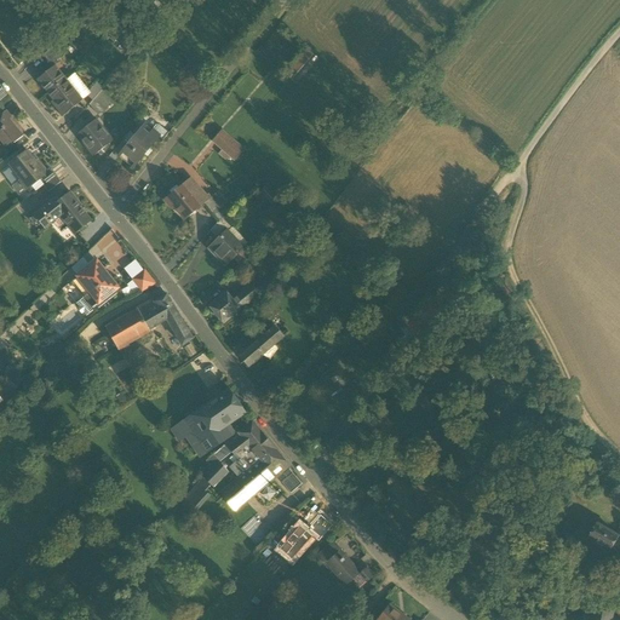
[(138,0),(151,17),(172,1),(171,0),(138,0)]
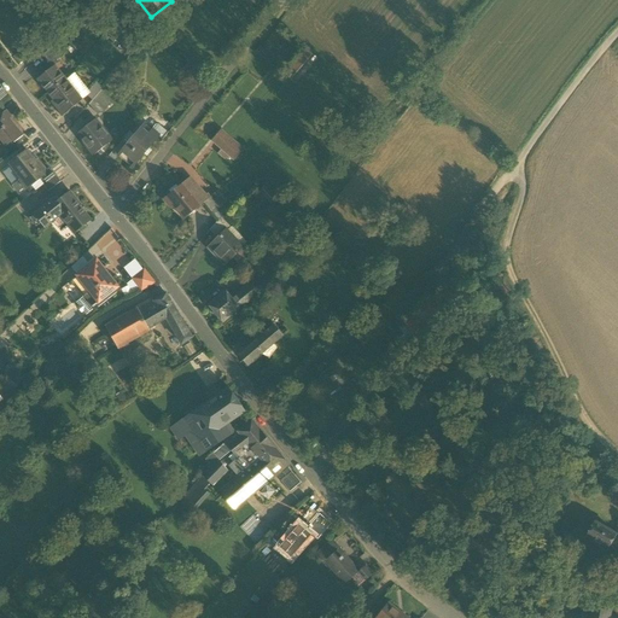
[(172,1),(151,17),(158,25),(178,10),(172,1)]
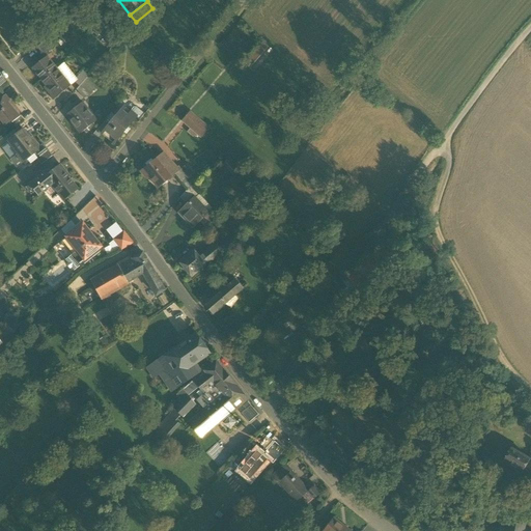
[(114,22),(122,29),(126,25),(116,19),(114,22)]
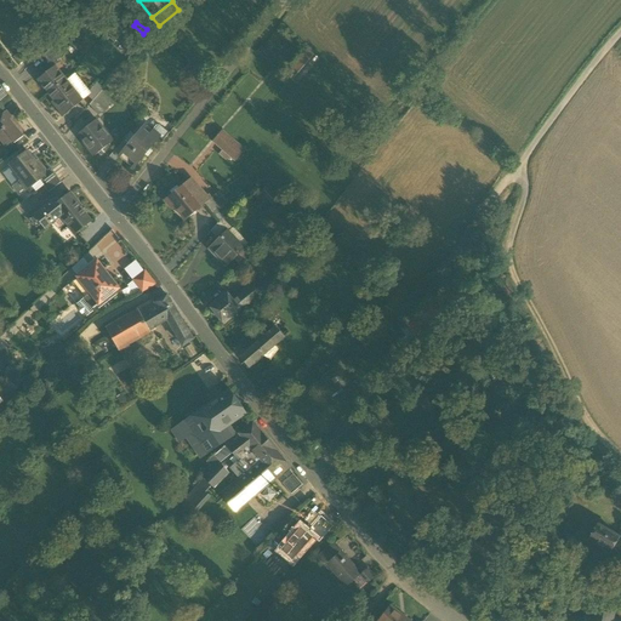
[(125,29),(119,23),(109,36),(115,41),(125,29)]
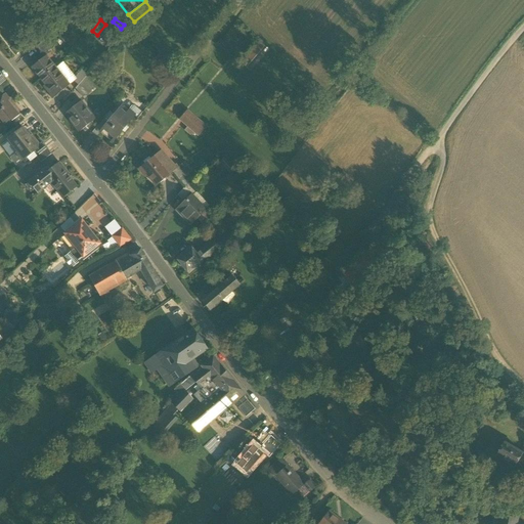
[(35,47),(41,55),(51,47),(44,38),(35,47)]
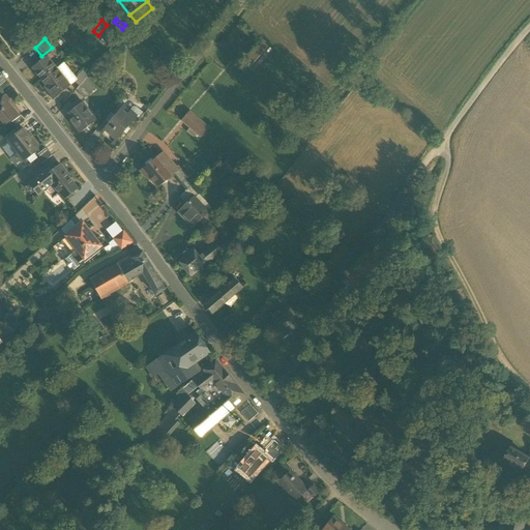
[(244,63),(254,71),(273,51),(263,41),(244,63)]
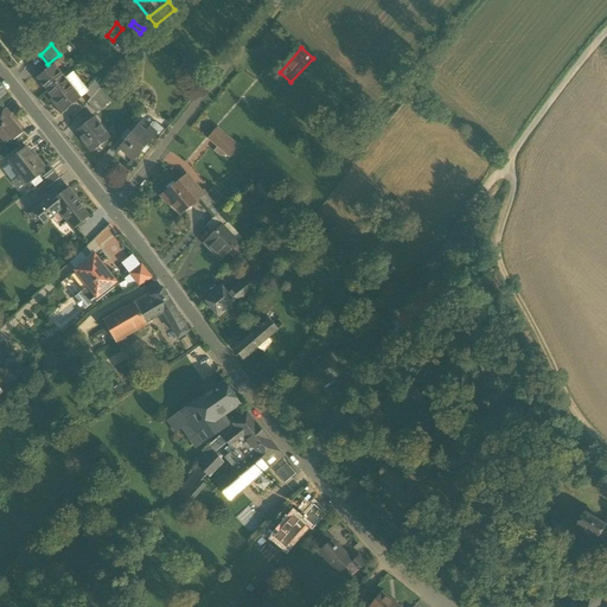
[(36,78),(48,93),(69,75),(66,72),(62,76),(53,65),(36,78)]
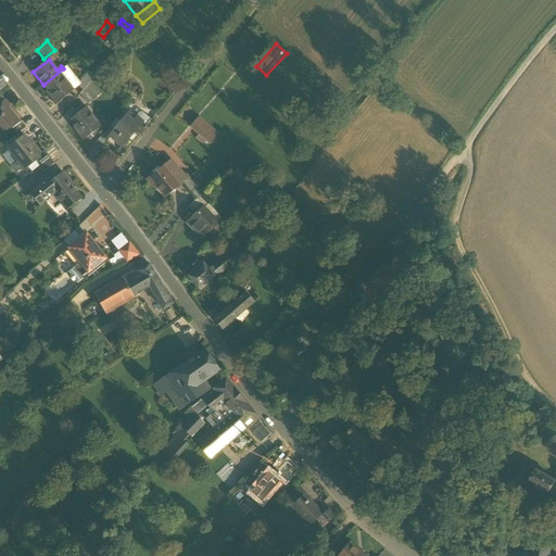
[(67,66),(63,70),(64,71),(61,74),(73,90),(78,86),(81,84),(79,81),(67,66)]
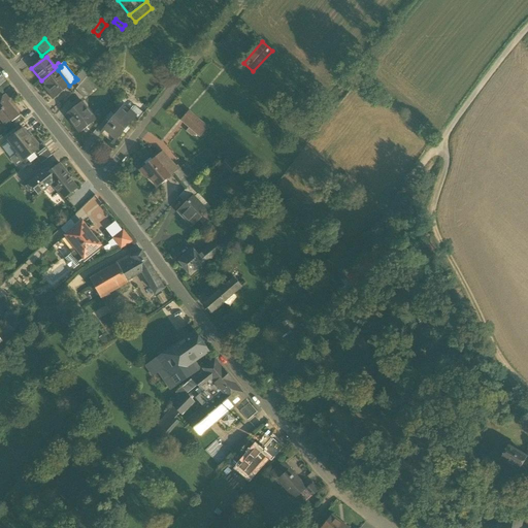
[(60,66),(60,65),(41,80),(45,87),(43,88),(53,100),(70,87),(69,86),(58,70),(61,67),(60,66)]
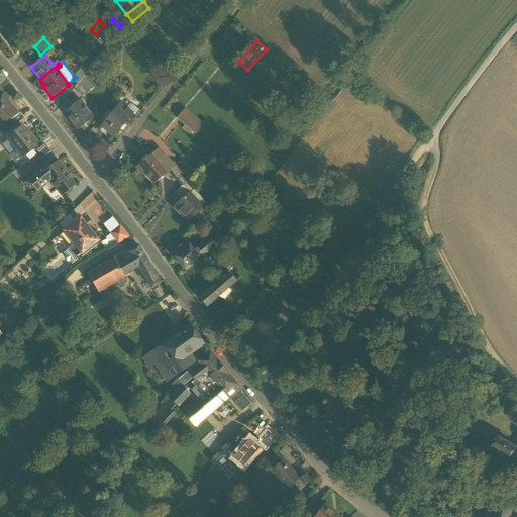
[(86,74),(81,69),(74,76),(76,78),(73,80),(77,84),(84,76),(86,74)]
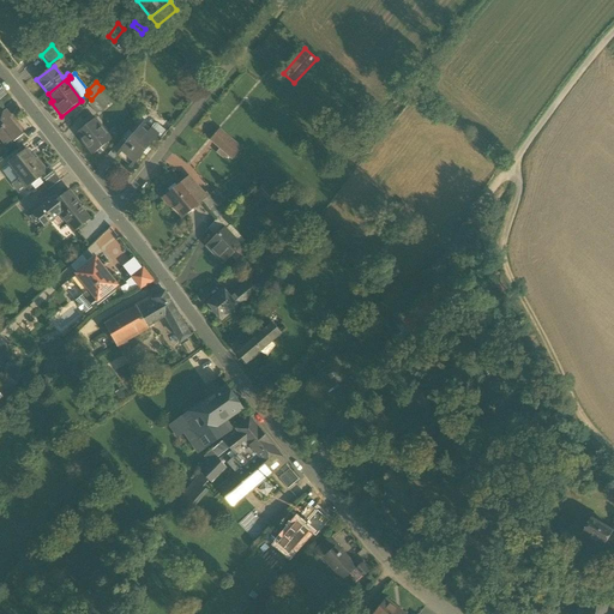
[(112,103),(100,90),(91,100),(88,104),(97,114),(112,103)]
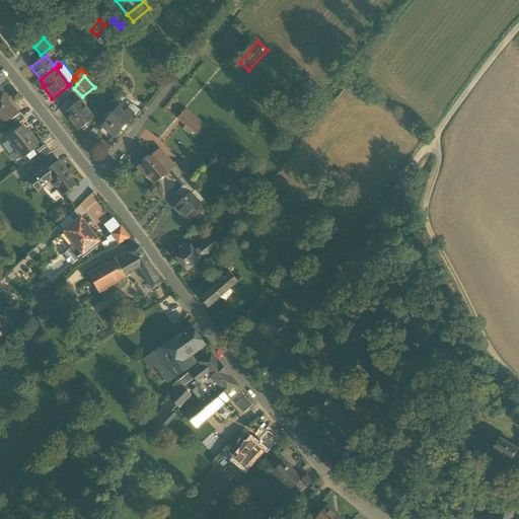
[(0,116),(6,124),(12,120),(14,121),(20,116),(8,99),(9,98),(6,93),(0,97),(0,116)]
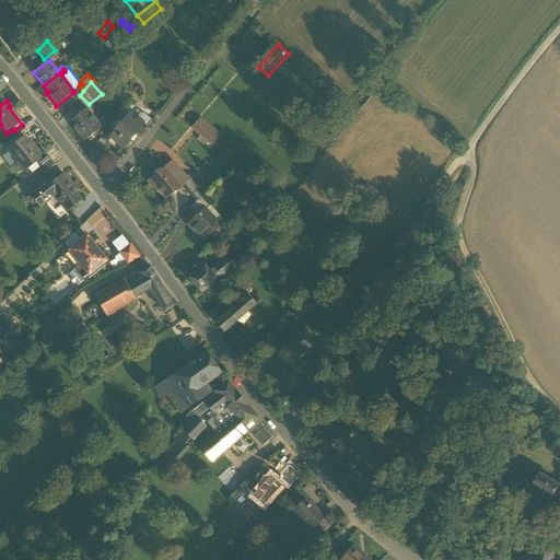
[(321,104),(316,112),(326,117),(334,106),(327,102),(325,106),(321,104)]
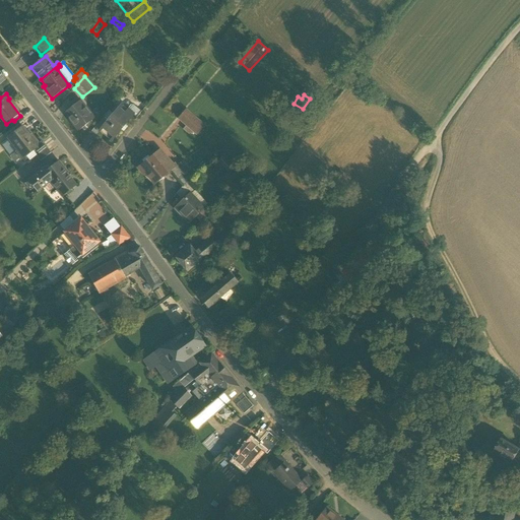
[(65,114),(79,130),(92,119),(79,103),(65,114)]
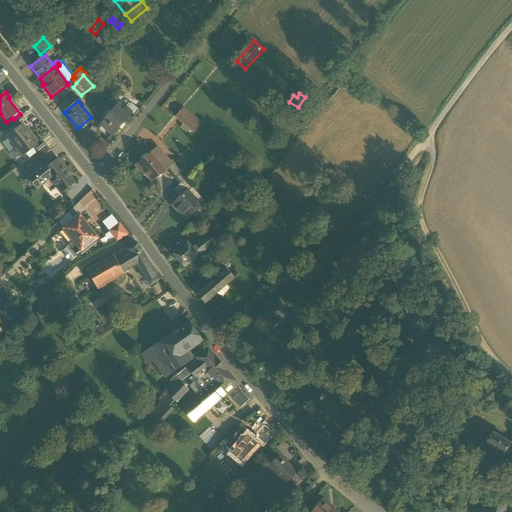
[(128,105),(125,109),(119,105),(107,118),(97,130),(98,130),(108,139),(130,114),(133,117),(138,112),(130,105),(128,105)]
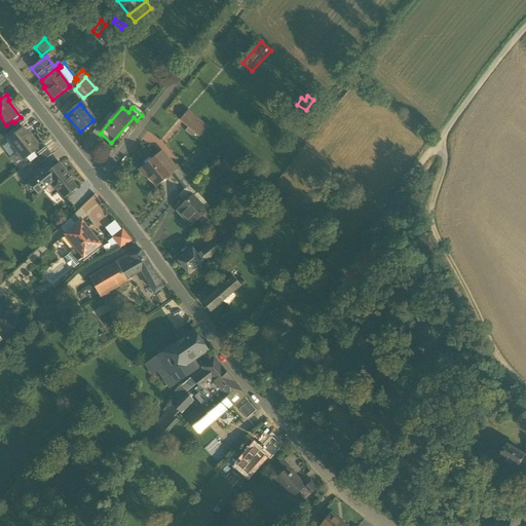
[(181,120),(199,137),(207,127),(195,118),(188,111),(181,120)]
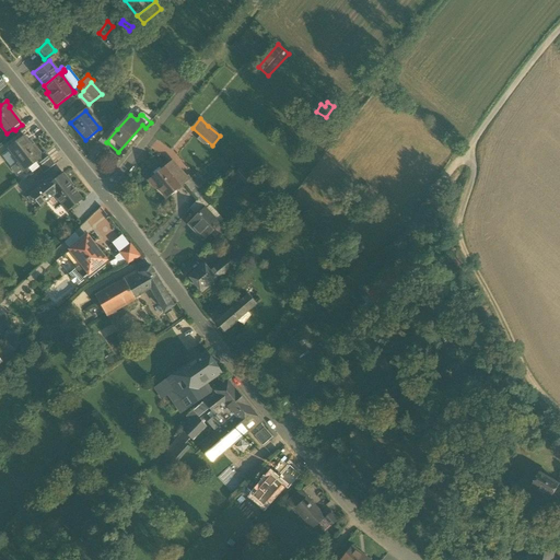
[(98,142),(103,147),(107,142),(106,142),(117,129),(113,125),(102,138),(98,142)]
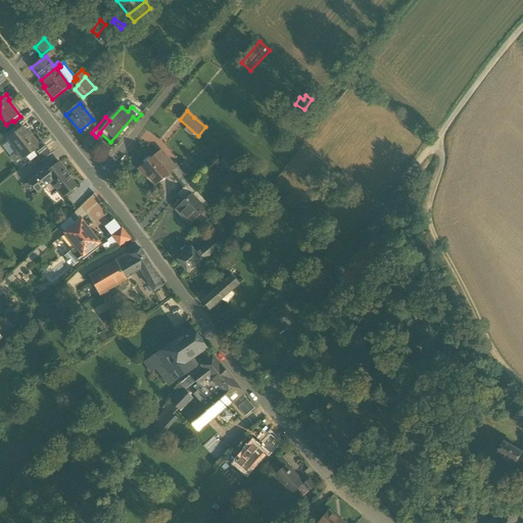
[(22,159),(22,160),(27,157),(34,152),(40,147),(33,138),(31,139),(22,130),(10,139),(19,150),(16,152),(22,159)]
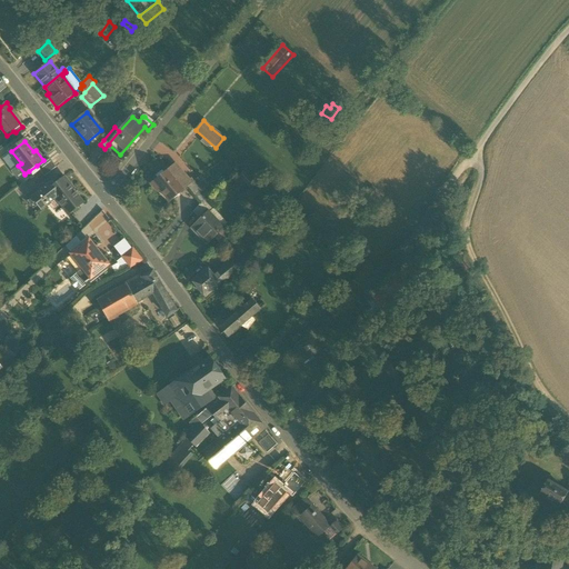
[(1,159),(11,171),(18,166),(21,163),(11,151),(1,159)]
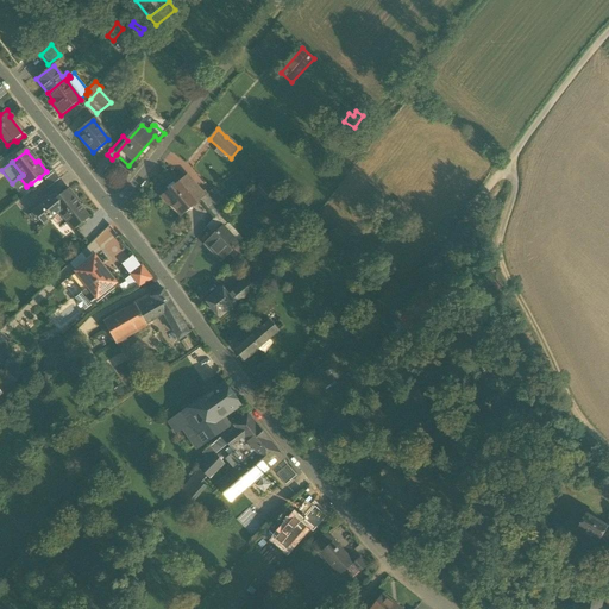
[(39,177),(43,182),(55,173),(51,168),(46,171),(39,177)]
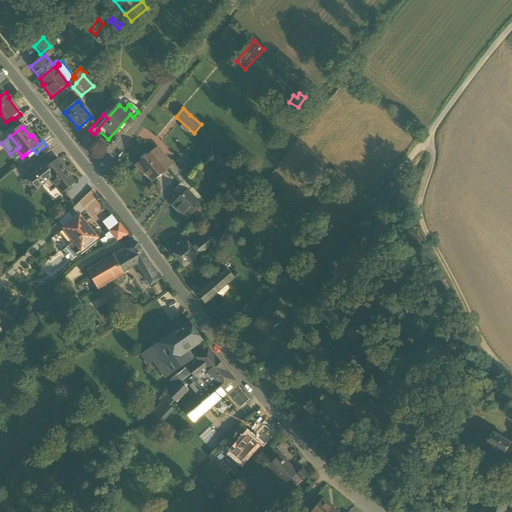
[(51,152),(46,145),(36,153),(41,159),(51,152)]
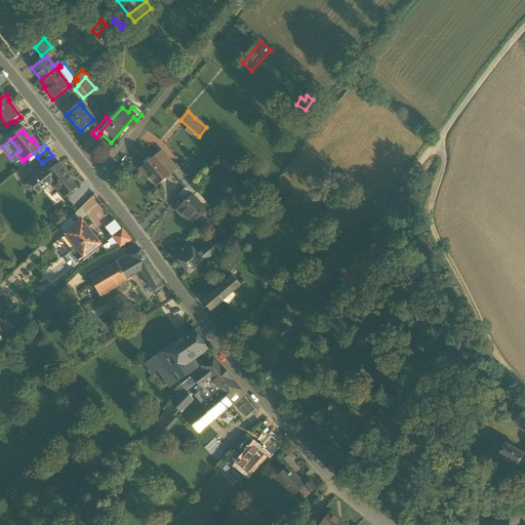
[(161,152),(155,156),(171,175),(172,173),(178,167),(176,165),(174,167),(161,152)]
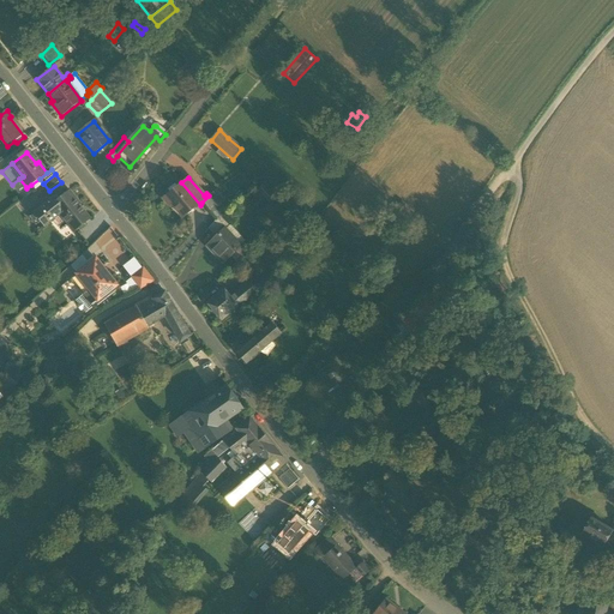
[(18,193),(26,187),(19,179),(12,185),(18,193)]
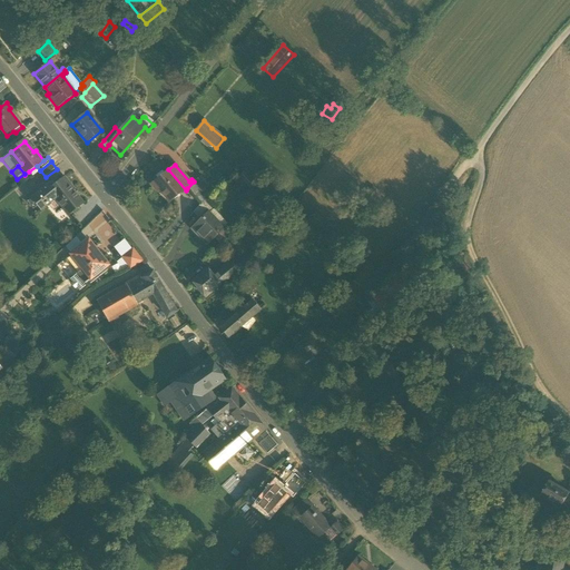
[(32,176),(40,170),(37,166),(29,172),(32,176)]
